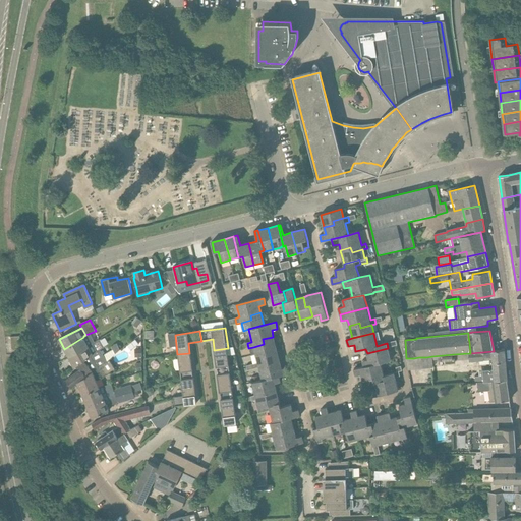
[(11,351),(20,350),(19,337),(10,337),(11,351)]
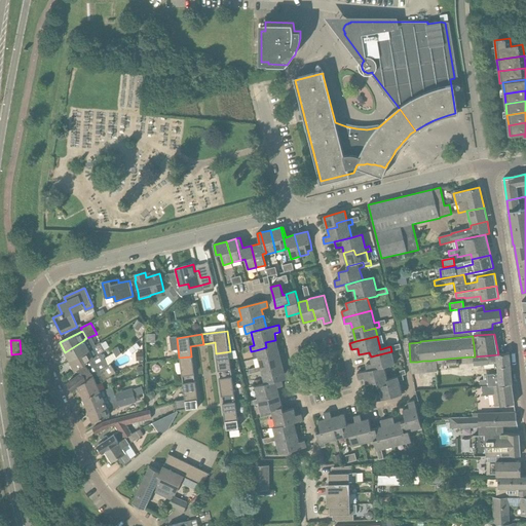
[(65,352),(70,362),(89,349),(84,340),(65,352)]
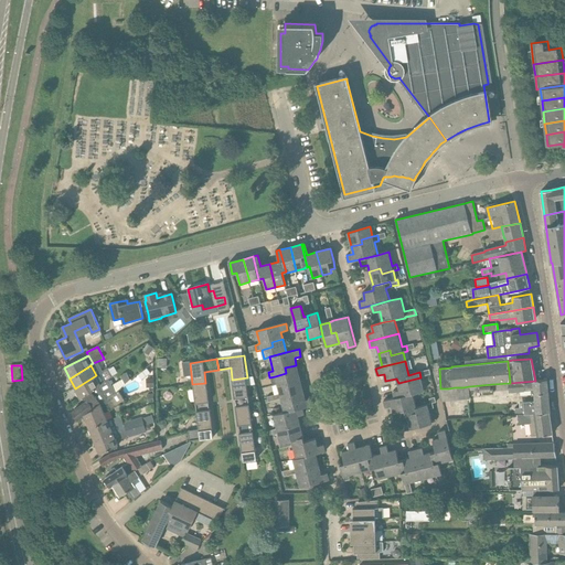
[(285,368),(286,373),(275,376),(277,385),(300,379),(296,365),(285,368)]
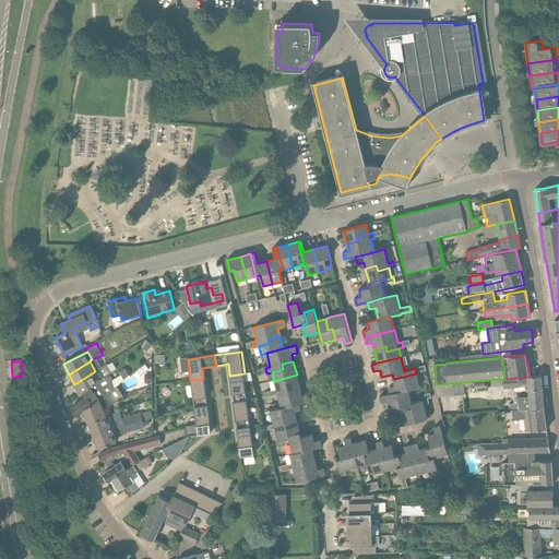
[(121,377),(123,380),(129,376),(125,369),(119,372),(121,377)]
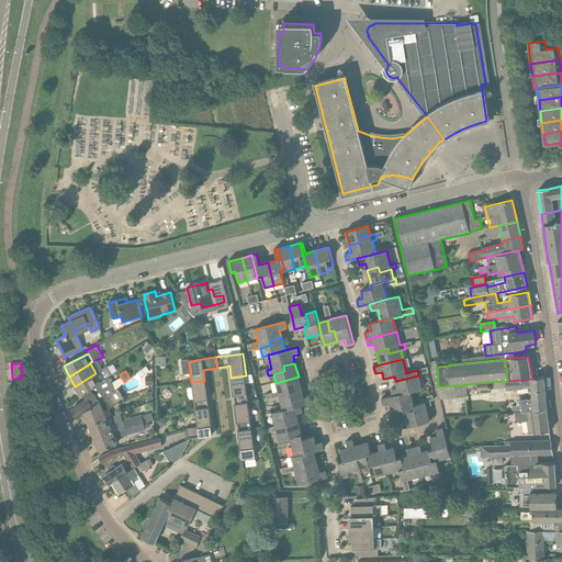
[(80,396),(83,394),(98,384),(107,395),(120,385),(116,381),(109,385),(105,379),(101,382),(96,373),(75,386),(80,396)]
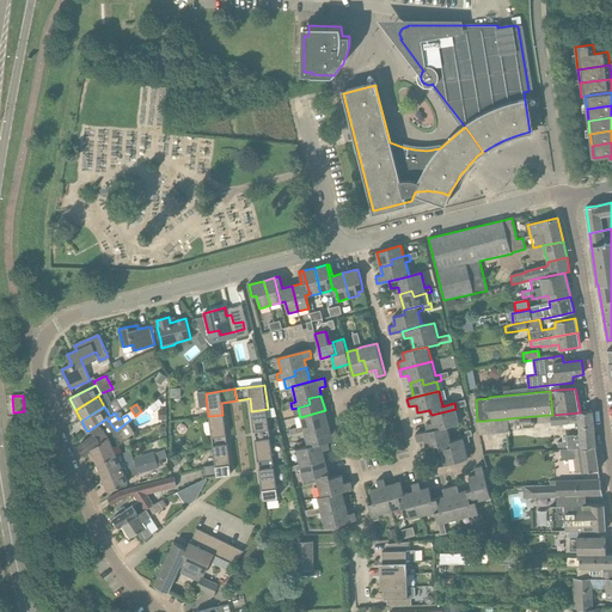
[(255,440),(271,438),(268,409),(251,411),(252,422),(254,422),(256,438),(255,438),(255,440)]
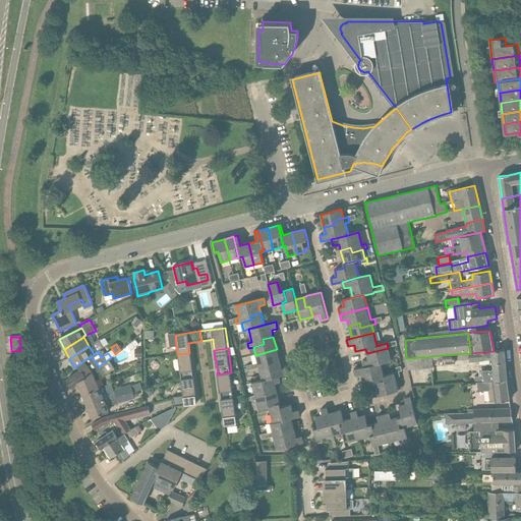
[(364,366),(381,362),(391,360),(388,348),(367,353),(368,359),(362,361),(364,366)]
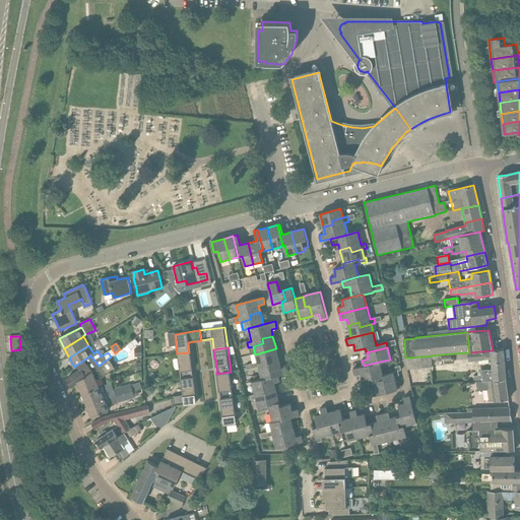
[(255,354),(257,363),(267,360),(269,364),(279,362),(276,348),(255,354)]
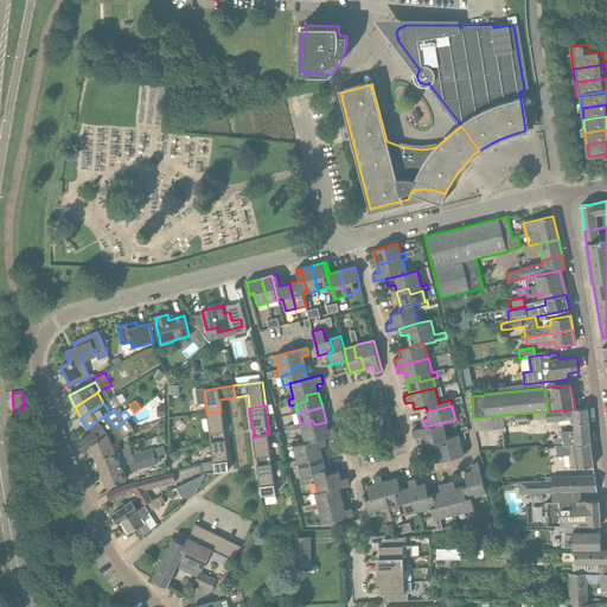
[(574,425),(589,423),(588,408),(575,409),(548,411),(547,411),(547,421),(564,420),(564,419),(570,419),(572,425),(574,425)]
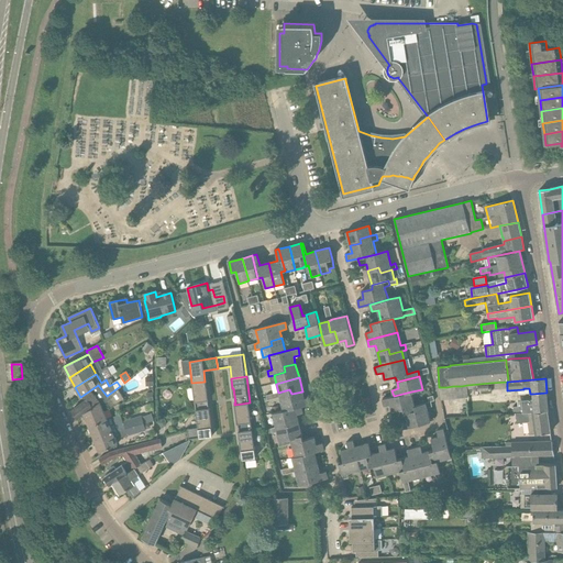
[(196,410),(209,408),(207,392),(206,382),(205,382),(191,383),(196,410)]
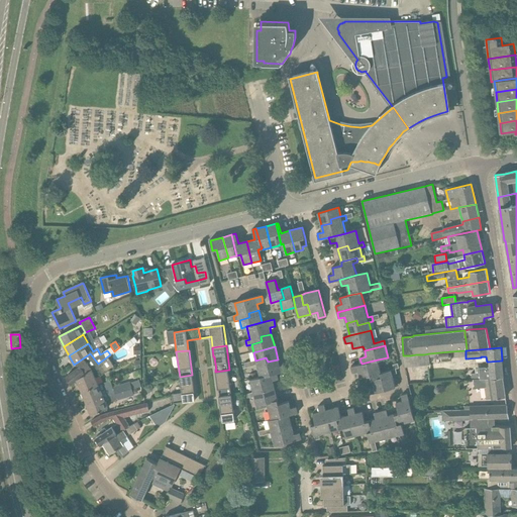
[(78,381),(92,370),(96,367),(96,369),(103,364),(107,371),(115,366),(109,357),(98,365),(90,353),(77,363),(80,367),(66,377),(71,385),(78,381)]
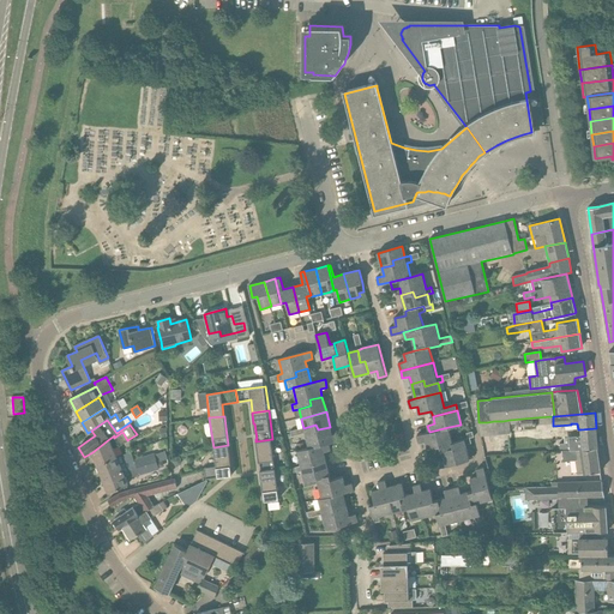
[(315,425),(304,428),(305,434),(309,449),(329,444),(341,440),(338,433),(331,434),(330,427),(318,429),(315,425)]
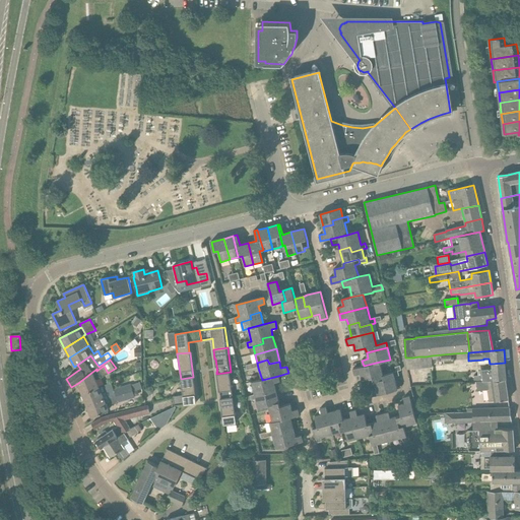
[(373,378),(384,375),(380,362),(364,366),(353,369),(354,376),(361,374),(363,381),(373,378)]
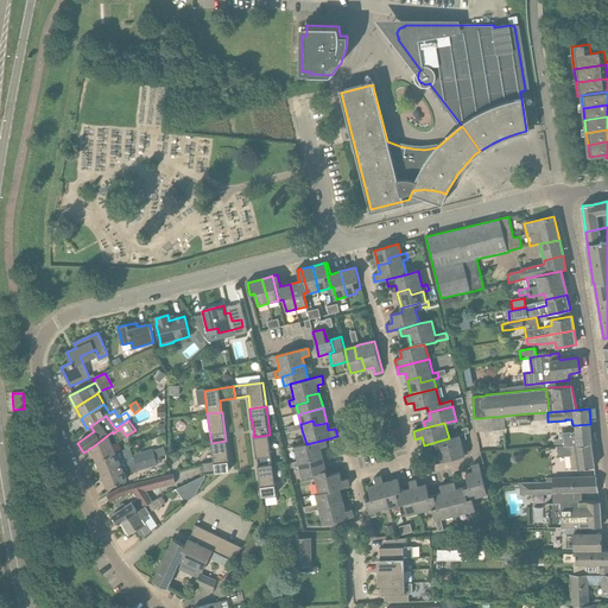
[(562,447),(591,444),(590,424),(575,425),(575,431),(559,432),(561,439),(553,439),(555,447),(562,447)]
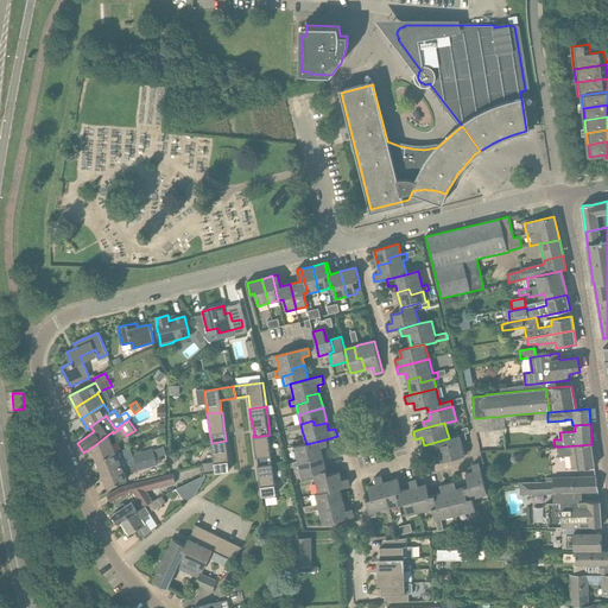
[(126,436),(121,428),(113,434),(114,435),(118,442),(126,436)]
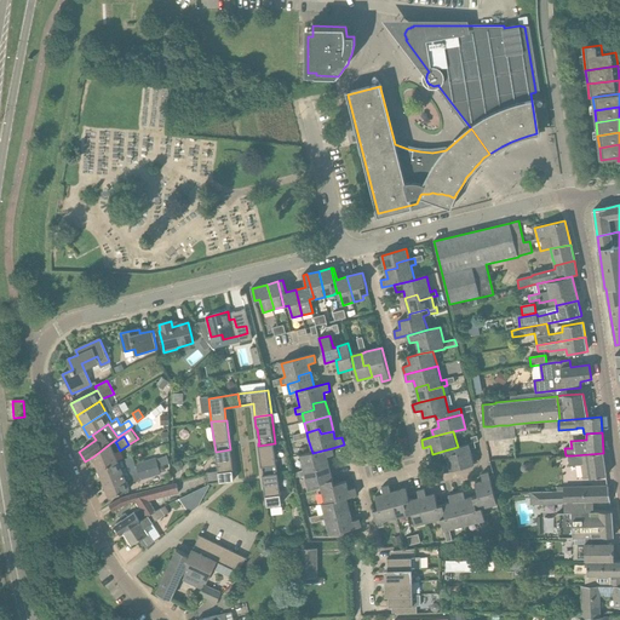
[(442,472),(475,465),(471,449),(476,448),(475,442),(472,443),(458,447),(445,451),(448,464),(441,465),(442,472)]
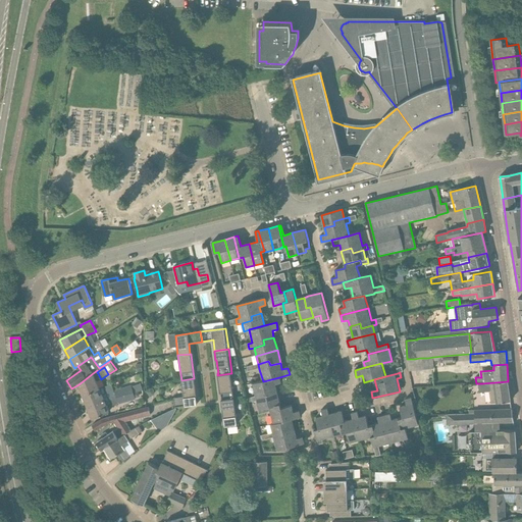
[(83,396),(99,388),(93,373),(79,384),(83,396)]
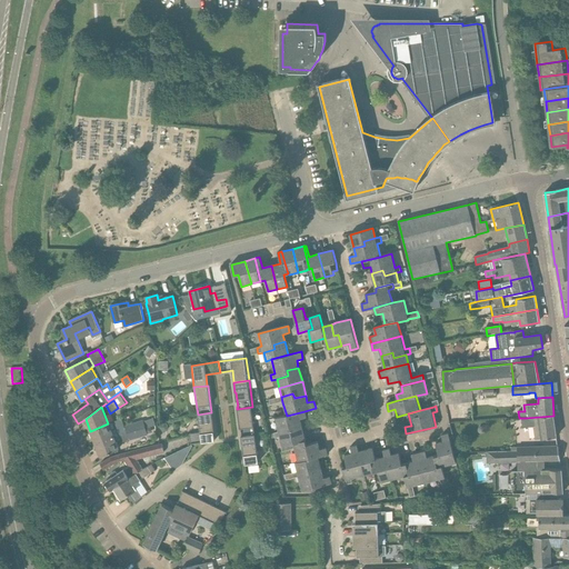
[(241,437),(256,435),(252,407),(237,409),(239,420),(241,437)]
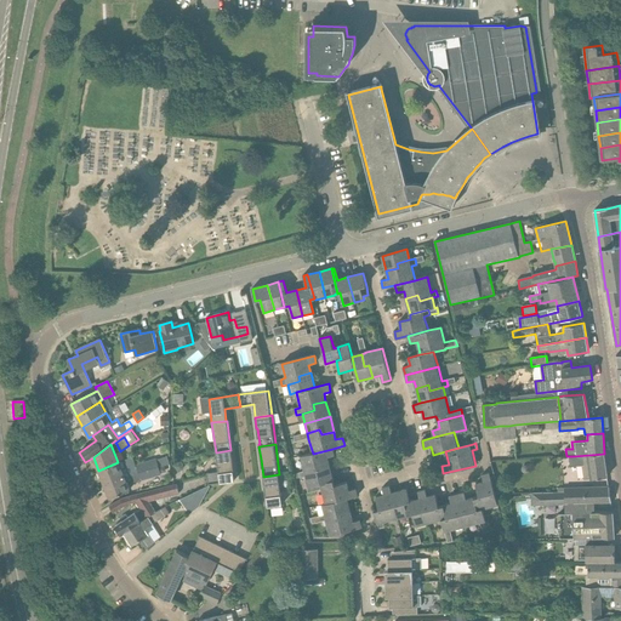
[(317,468),(330,466),(328,457),(335,456),(332,449),(313,454),(301,457),(305,471),(298,473),(300,479),(306,477),(319,474),(317,468)]
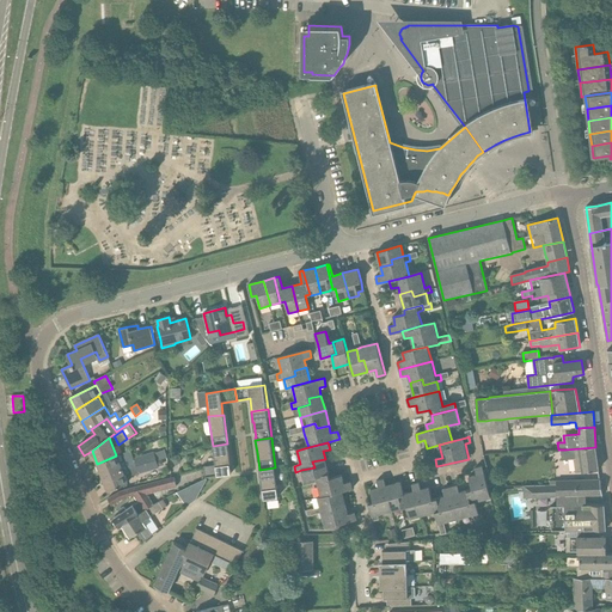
[(204,478),(227,475),(231,475),(228,456),(230,456),(227,444),(213,446),(215,466),(203,467),(204,478)]
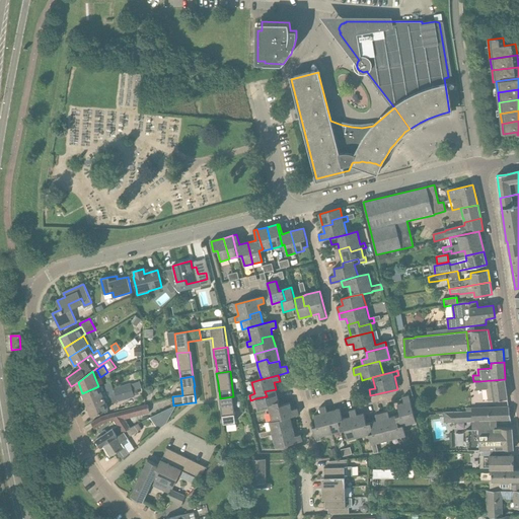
[(489,401),(507,398),(508,398),(505,379),(479,381),(480,390),(487,389),(489,401)]
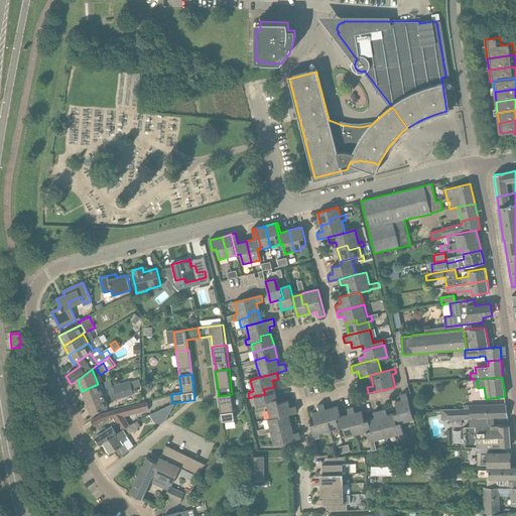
[(114,386),(115,392),(131,387),(130,382),(114,386)]
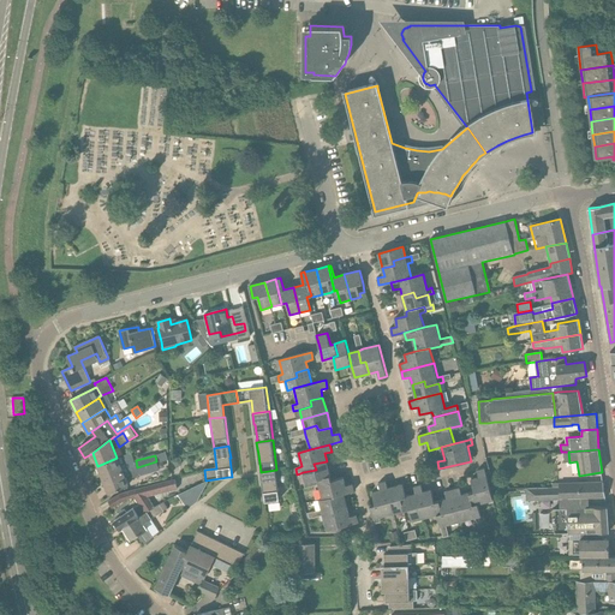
[(103,479),(129,470),(125,464),(121,465),(118,457),(117,458),(97,466),(103,479)]
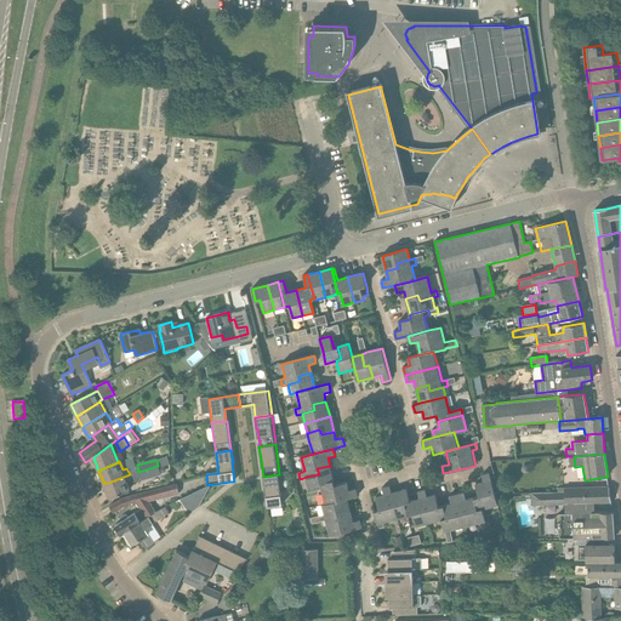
[(110,499),(130,490),(129,485),(142,480),(160,476),(160,474),(158,466),(138,472),(130,474),(104,484),(110,499)]
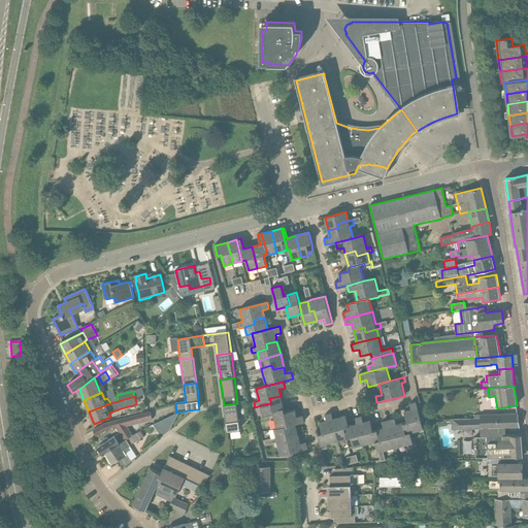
[(269,398),(271,403),(260,405),(262,415),(261,415),(262,419),(269,417),(268,413),(284,408),(281,396),(269,398)]
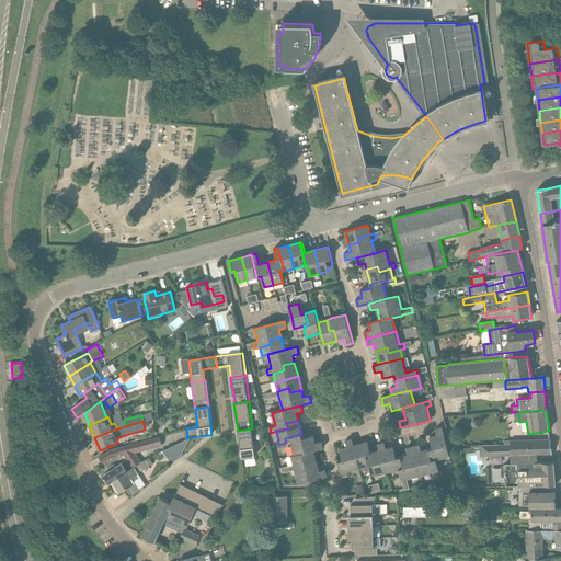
[(436,460),(449,456),(442,427),(435,430),(436,436),(430,437),(432,448),(436,460)]
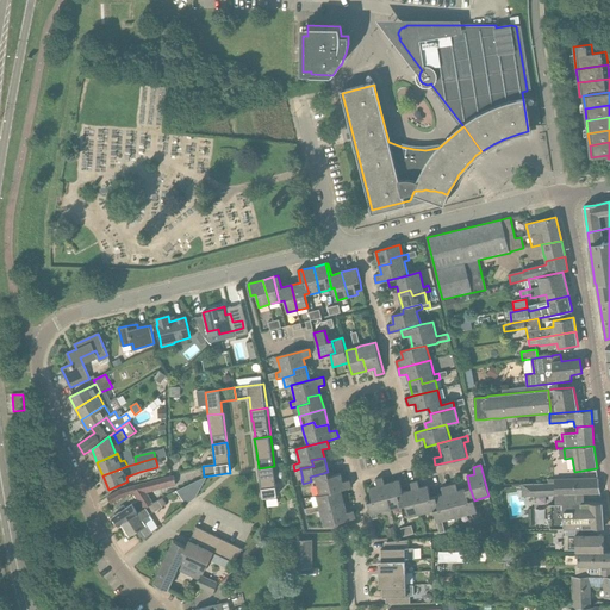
[(261,479),(263,498),(279,496),(274,466),(259,468),(260,480),(261,479)]
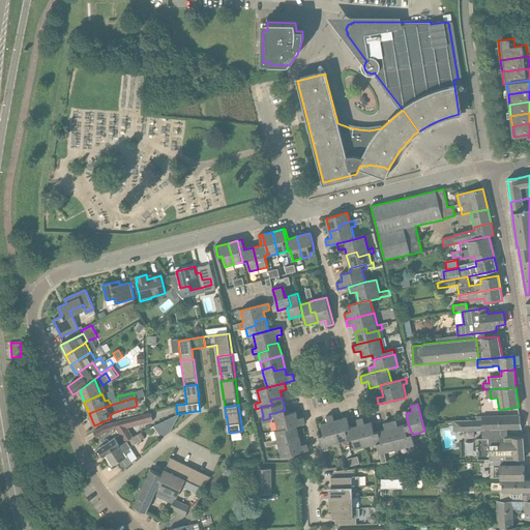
[(296,425),(305,423),(303,417),(297,418),(296,411),(286,414),(285,410),(269,414),(270,418),(273,417),(277,431),(296,425)]
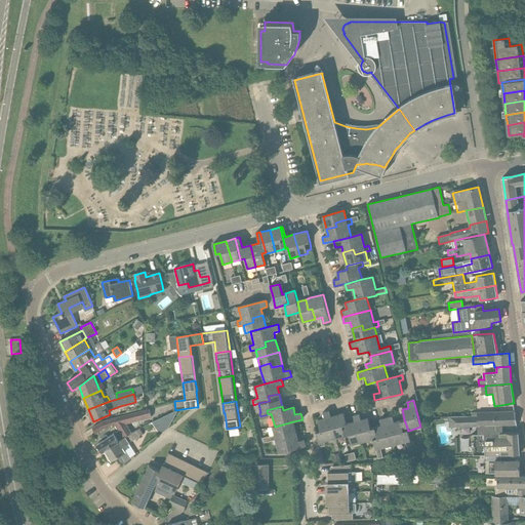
[(106,451),(132,433),(126,425),(152,417),(150,409),(114,418),(104,421),(92,429),(95,434),(109,427),(115,426),(118,431),(114,434),(108,438),(107,436),(103,438),(104,441),(97,445),(103,452),(105,451),(106,451)]
